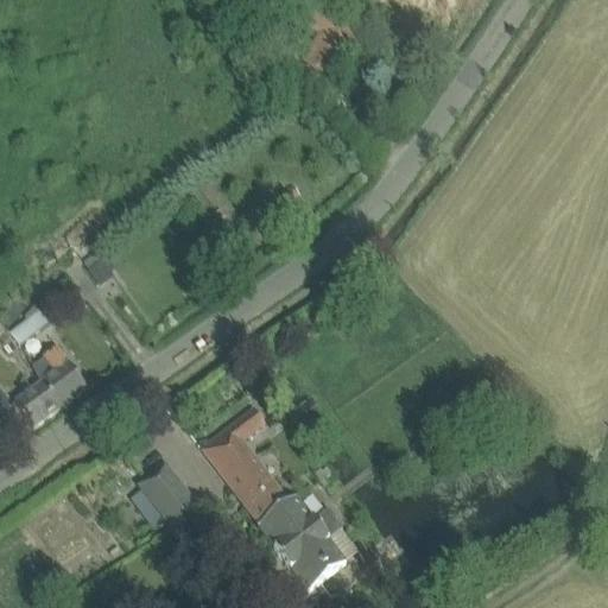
[(228,0),(239,12),(252,0),(228,0)]
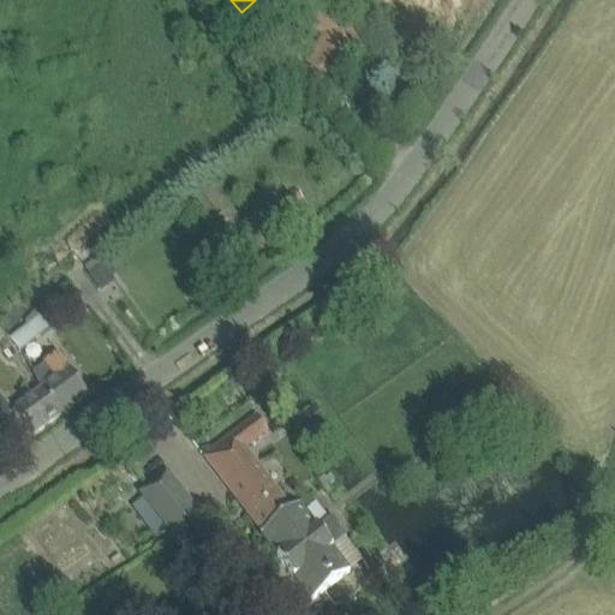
[(28,326),(10,339),(19,353),(51,329),(36,310),(25,322),(25,323),(28,326)]
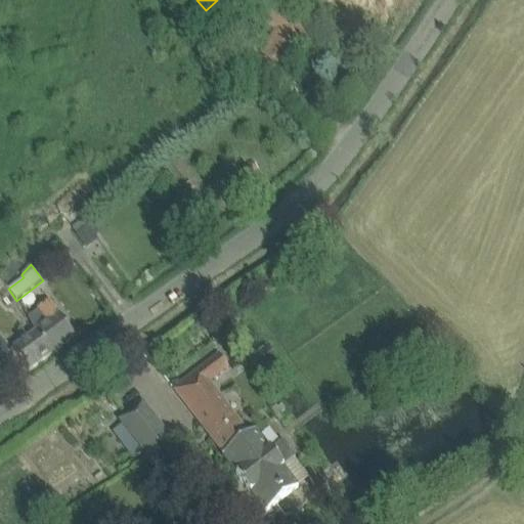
[(49,303),(28,319),(36,332),(52,354),(75,337),(49,303)]
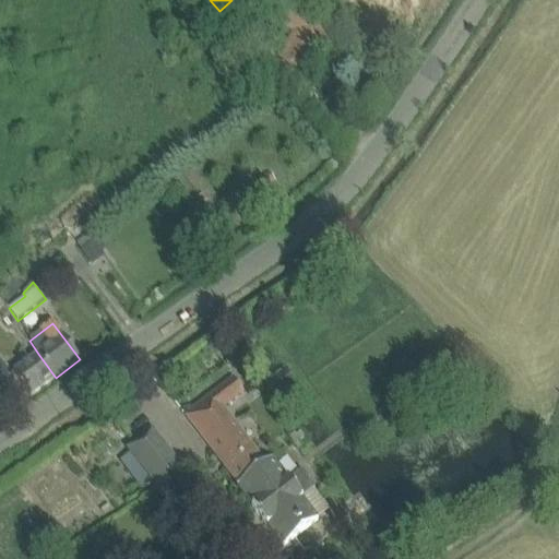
[(31,395),(56,378),(38,354),(14,372),(19,378),(31,395)]
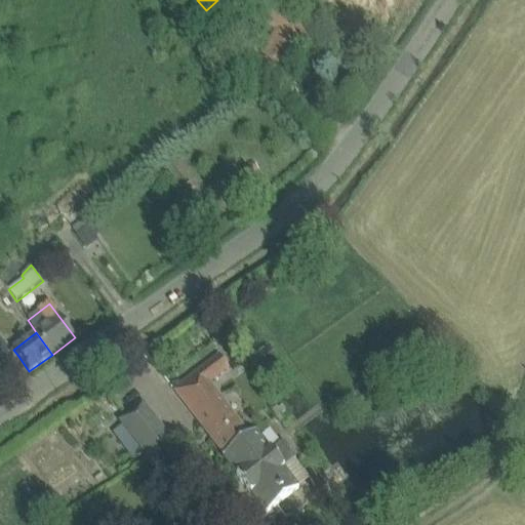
[(0,360),(11,352),(0,337),(0,360)]
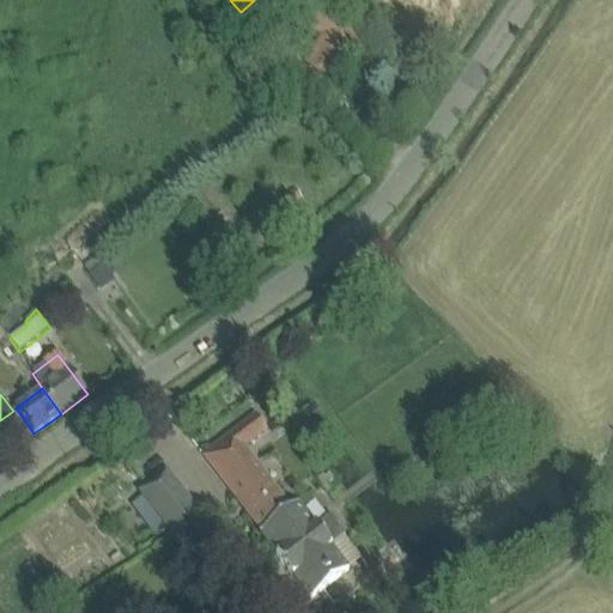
[(202,457),(258,528),(293,501),(292,497),(285,502),(244,449),(267,431),(255,416),(202,457)]
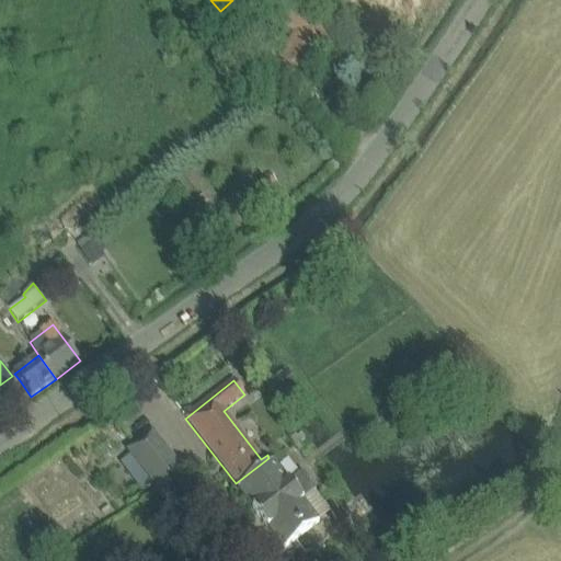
[(161,496),(187,477),(153,432),(127,451),(161,496)]
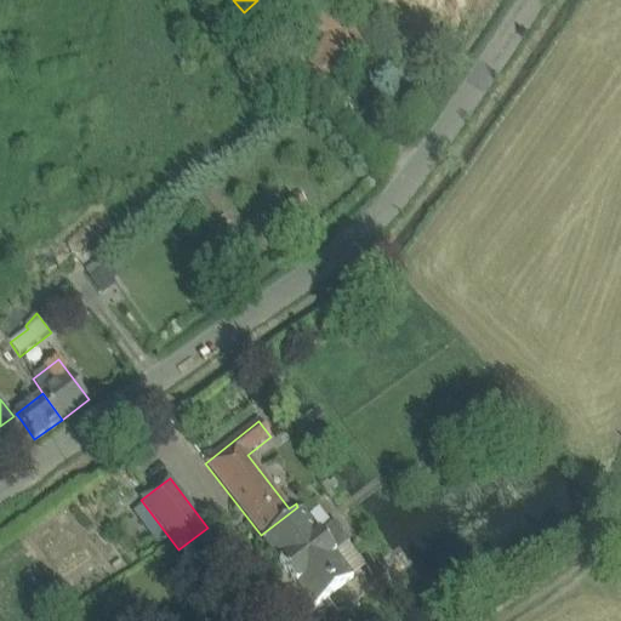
[(319,535),(297,507),(261,535),(265,540),(263,541),(314,609),(353,579),(335,554),(349,543),(334,523),(319,535)]
